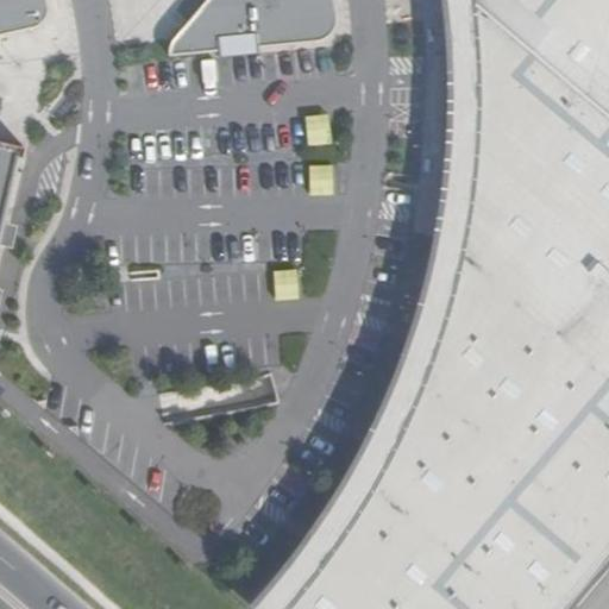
[(0,0),(0,33),(32,27),(41,24),(48,16),(49,6),(46,0),(0,0)]
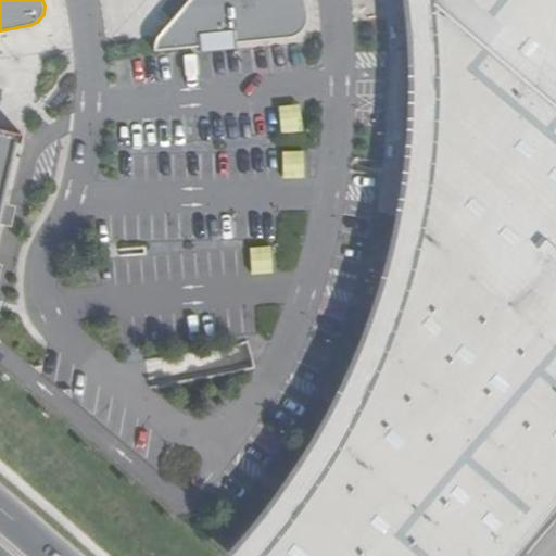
[(188,0),(154,41),(153,51),(199,47),(200,51),(236,49),(236,43),(294,36),(304,27),(306,20),(305,0),(188,0)]
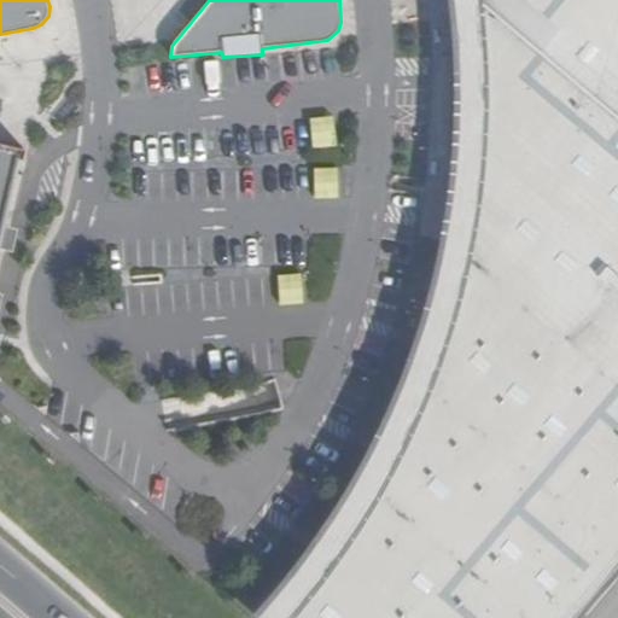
[(254,617),(578,617),(617,571),(617,0),(447,0),(452,36),(454,108),(441,225),(423,305),(406,359),(373,433),(343,488),(302,554),(254,617)]
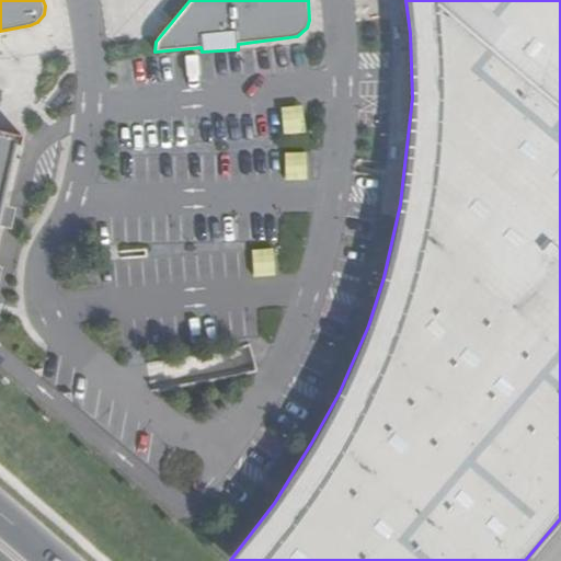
[(0,271),(1,267),(0,266),(0,226),(11,227),(14,208),(3,205),(20,137),(6,134),(0,132),(0,107),(4,92),(0,91),(0,271)]
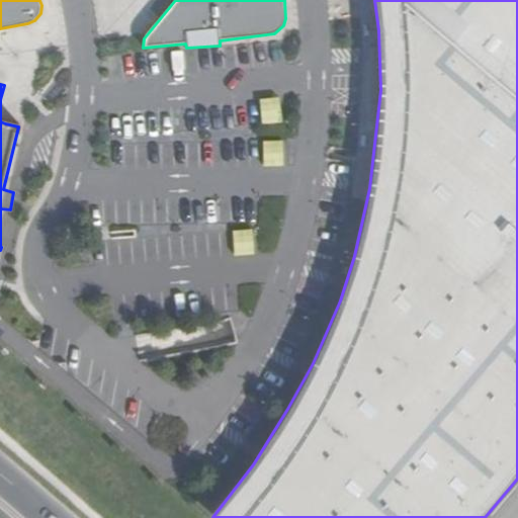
[(259,98),(262,123),(281,120),(278,96),(259,98)]
